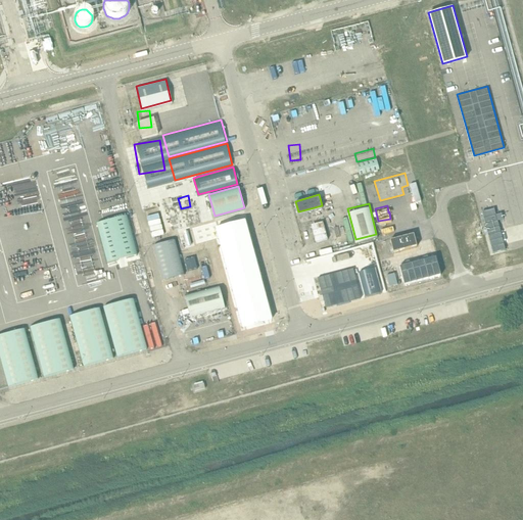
[(482,209),(493,250),(505,247),(496,218),(503,217),(502,210),(495,211),(493,206),(482,209)]
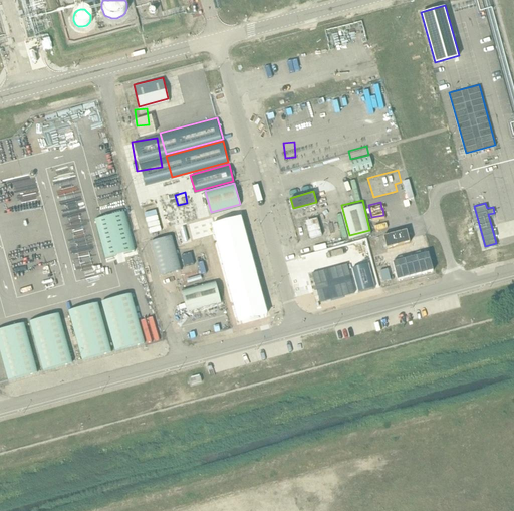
[(294,220),(313,215),(311,207),(292,213),(294,220)]
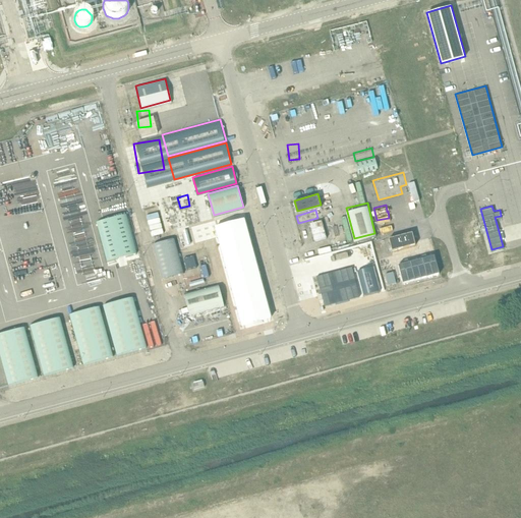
[(126,213),(97,220),(107,260),(136,251),(126,213)]
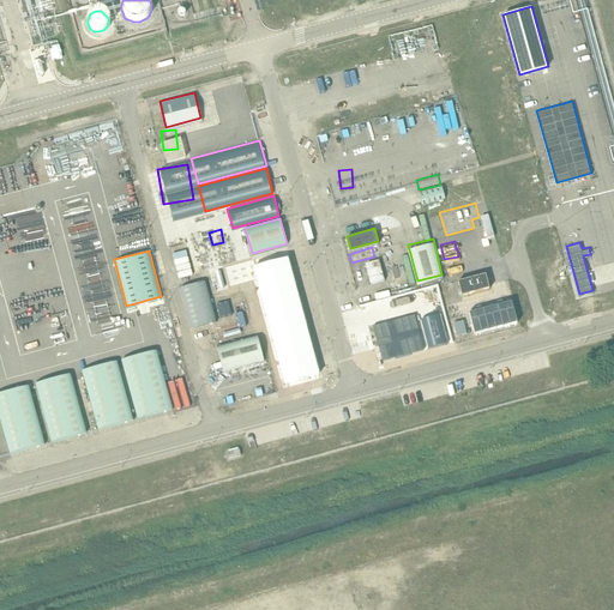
[(288,257),(253,266),(286,381),(319,372),(288,257)]
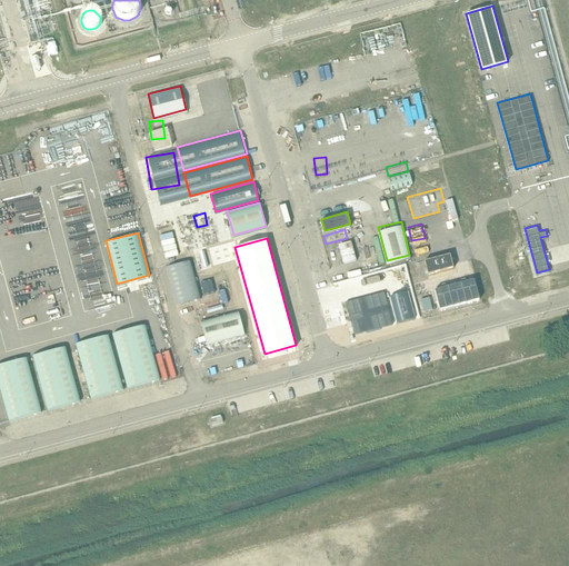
[(450,252),(425,258),(428,271),(453,265),(450,252)]
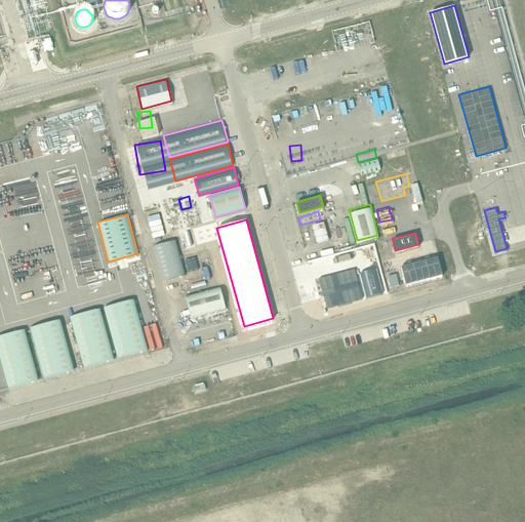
[(320,245),(332,242),(331,237),(319,240),(320,245)]
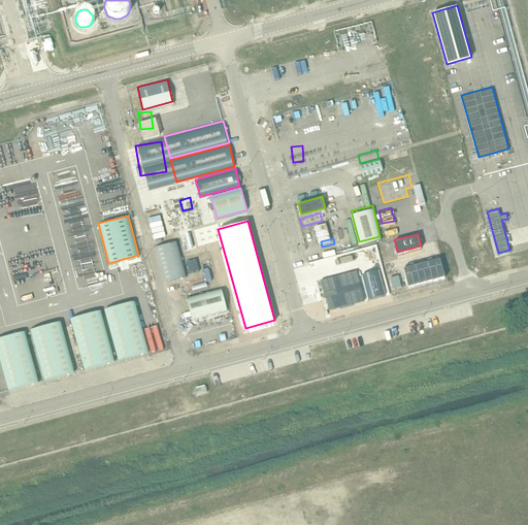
[(177,240),(155,245),(164,281),(187,274),(177,240)]
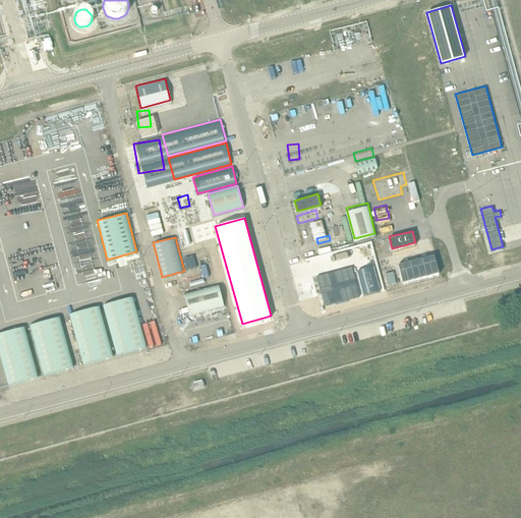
[(205,257),(207,266),(214,265),(209,245),(194,248),(197,260),(205,257)]
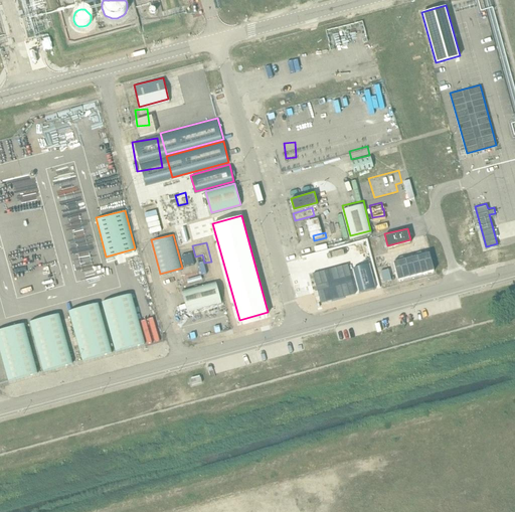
[(428,250),(393,261),(397,278),(434,269),(428,250)]
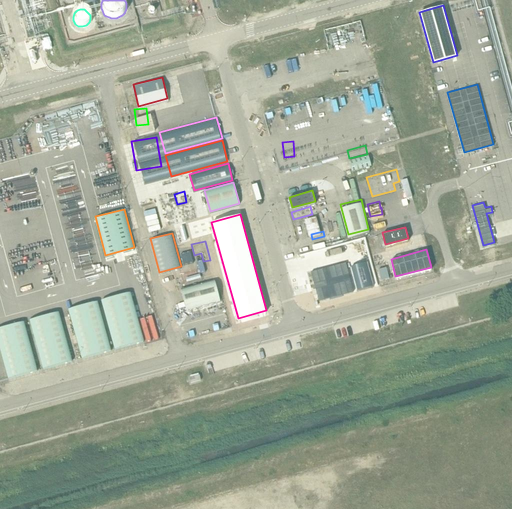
[(129,265),(128,265),(131,279),(145,276),(142,263),(138,264),(137,256),(127,258),(129,265)]
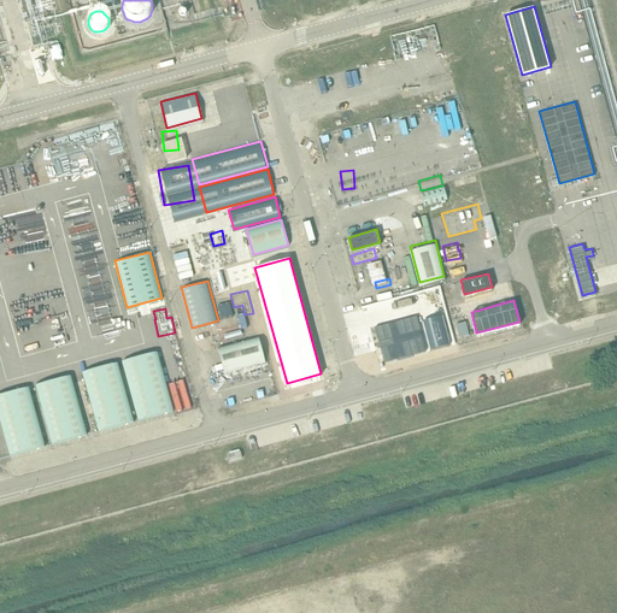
[(432,347),(450,342),(441,313),(423,318),(432,347)]
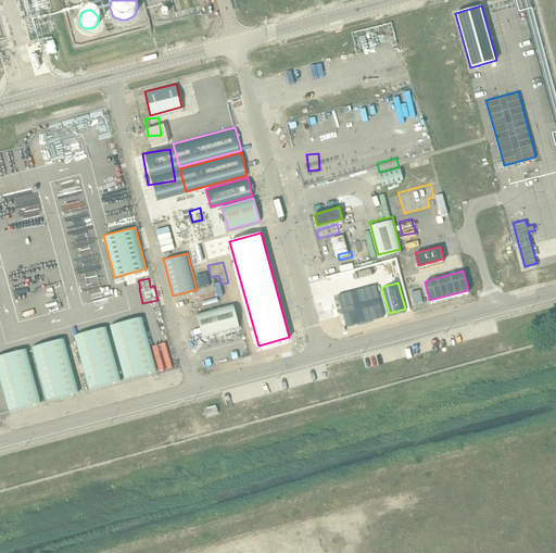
[(339,293),(346,325),(384,314),(376,284),(339,293)]
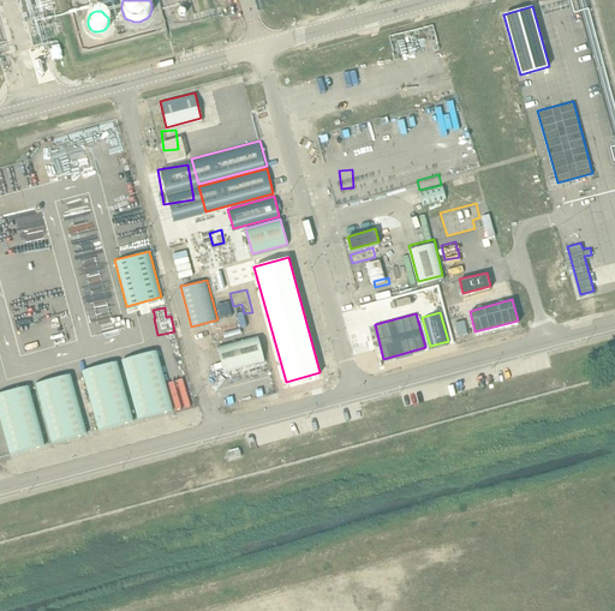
[(464,318),(454,321),(458,334),(467,331),(464,318)]
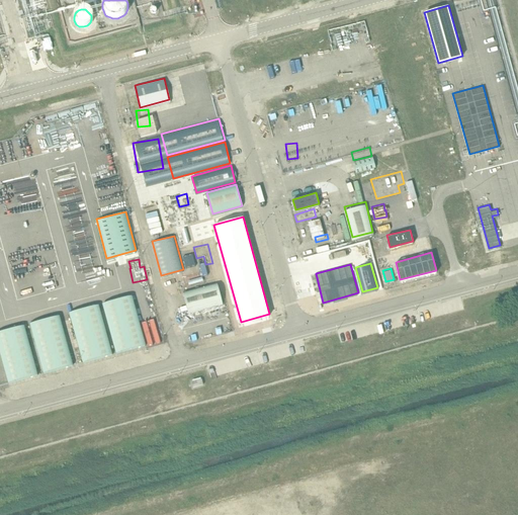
[(188,312),(223,303),(217,281),(183,290),(188,312)]
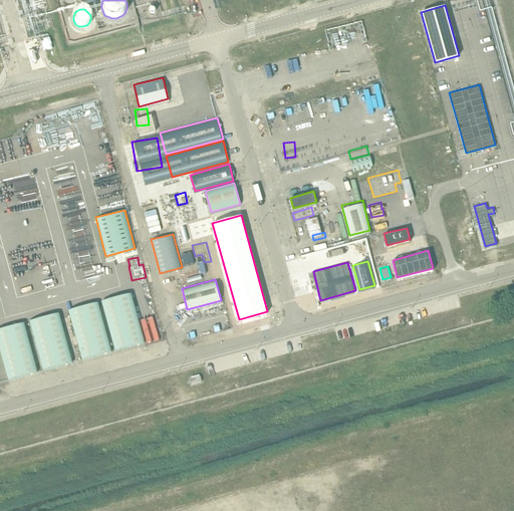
[(131,292),(101,300),(114,348),(145,340),(131,292)]
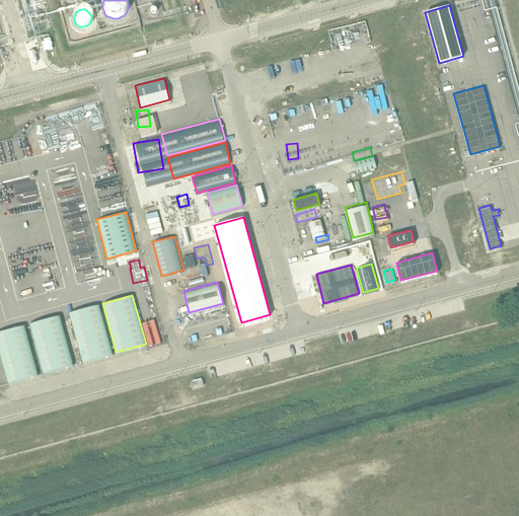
[(99,303),(70,311),(83,361),(113,353),(99,303)]
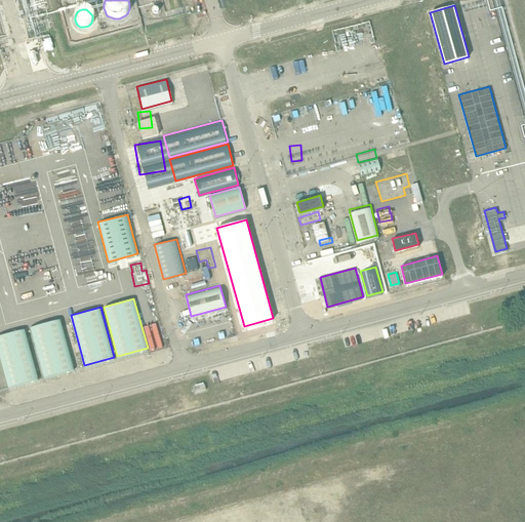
[(61,318),(30,326),(44,376),(74,368),(61,318)]
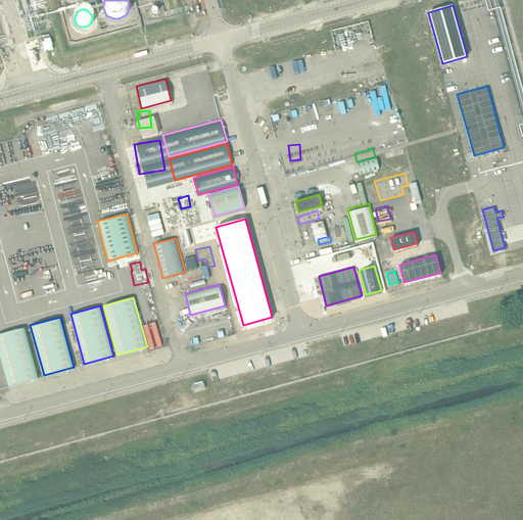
[(25,327),(0,333),(0,353),(8,384),(38,376),(25,327)]
